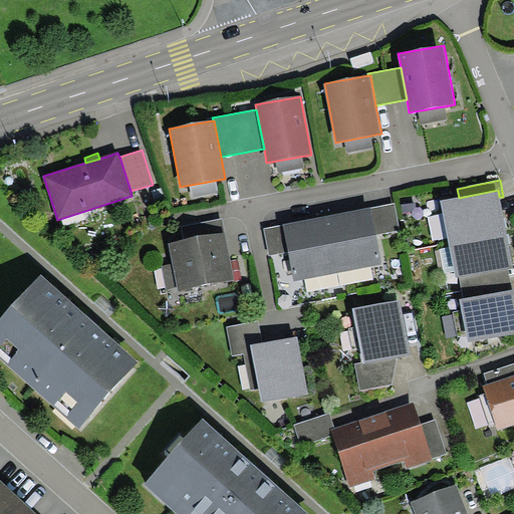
[(459,198),(441,202),(443,213),(448,237),(448,238),(505,227),(499,197),(498,190),(459,198)]
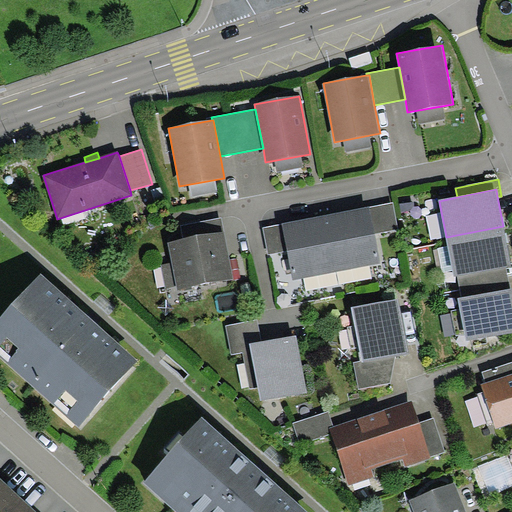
[(393,202),(369,207),(375,233),(398,228),(393,202)]
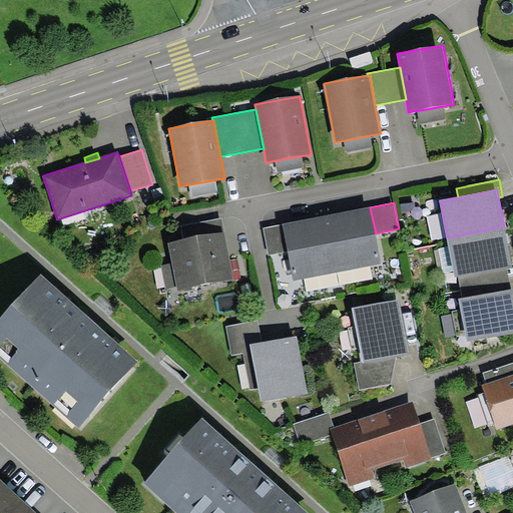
[(294,281),(381,264),(376,233),(370,207),(283,224),(289,251),(294,281)]
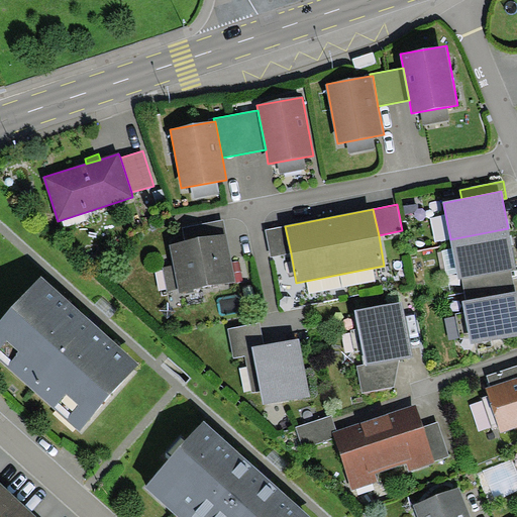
[(450,238),(445,214),(430,218),(435,241),(450,238)]
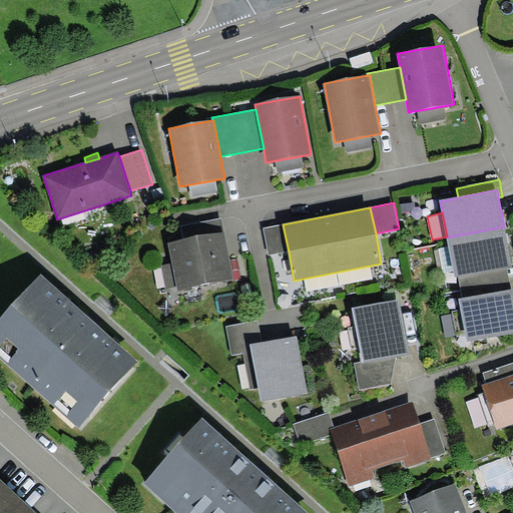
[(222,216),(181,224),(183,240),(224,232),(222,216)]
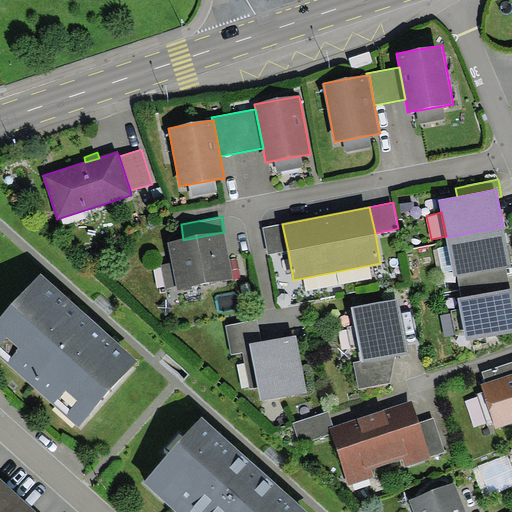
[(282,224),(263,228),(269,255),(288,251),(282,224)]
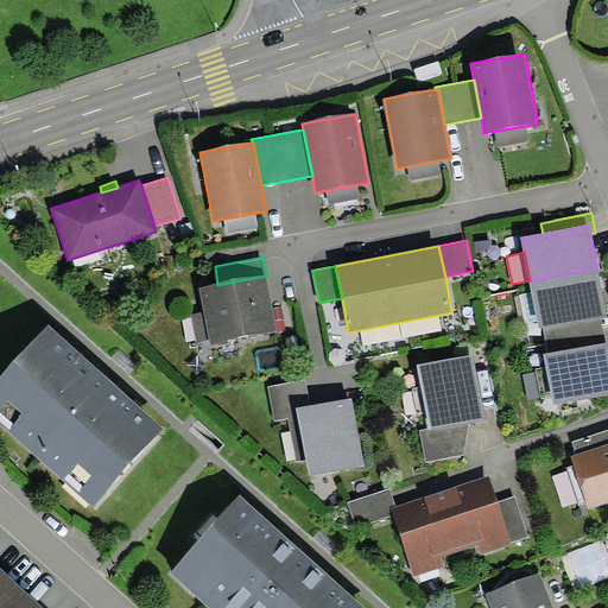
[(607,316),(597,268),(530,282),(532,293),(538,321),(539,329),(544,328),(601,317),(607,316)]
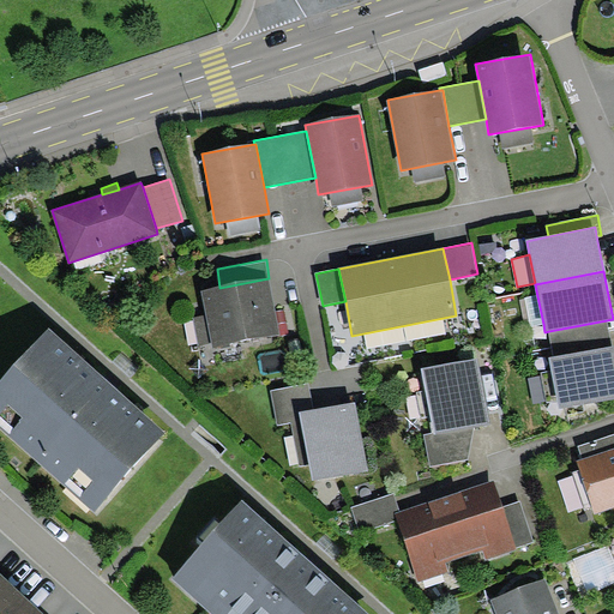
[(281,335),(269,278),(220,288),(202,292),(205,315),(211,341),(212,348),(281,335)]
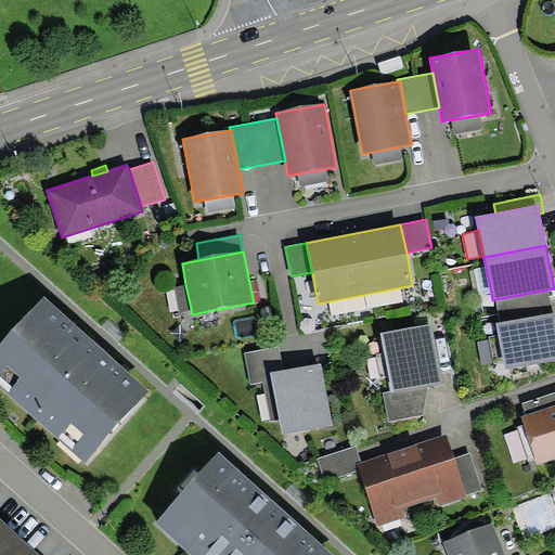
[(491,293),(486,268),(475,270),(480,295),(491,293)]
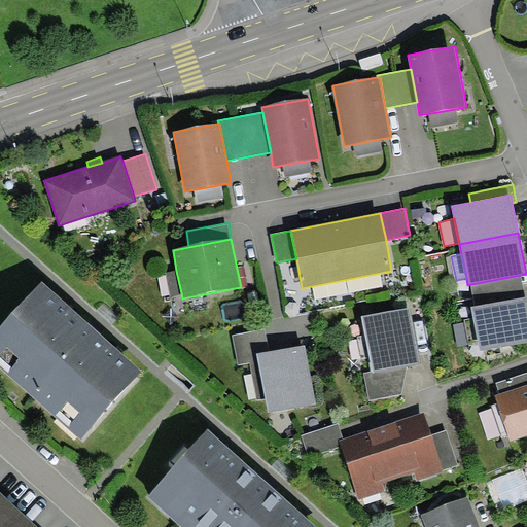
[(181,292),(176,271),(166,273),(171,294),(181,292)]
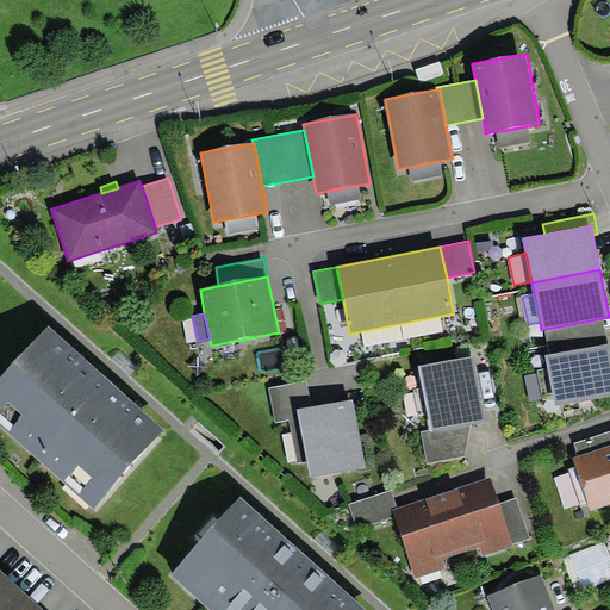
[(551,355),(608,344),(603,318),(546,329),(551,355)]
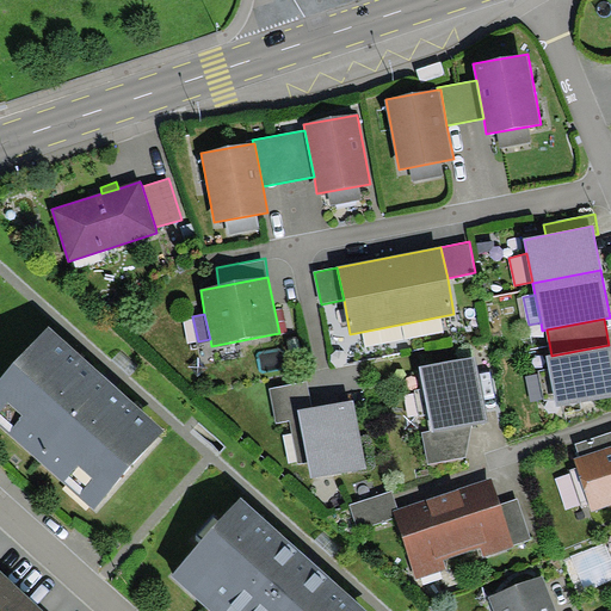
[(165,430),(48,326),(0,378),(0,426),(93,510),(165,430)]
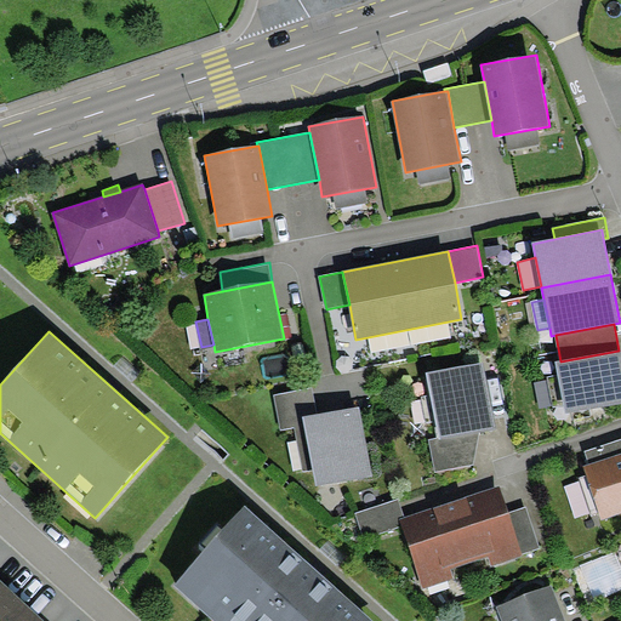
[(560,362),(556,363),(558,376),(563,406),(565,414),(620,403),(620,349),(619,351),(560,362)]
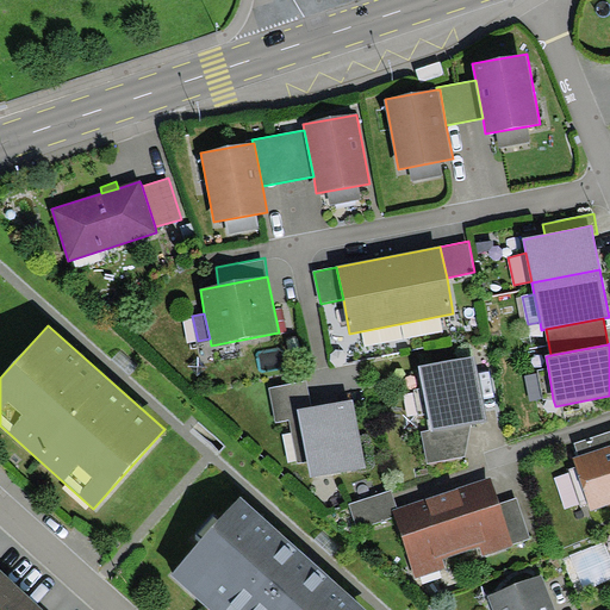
[(474,356),(418,367),(431,429),(431,433),(471,424),(487,422),(474,356)]
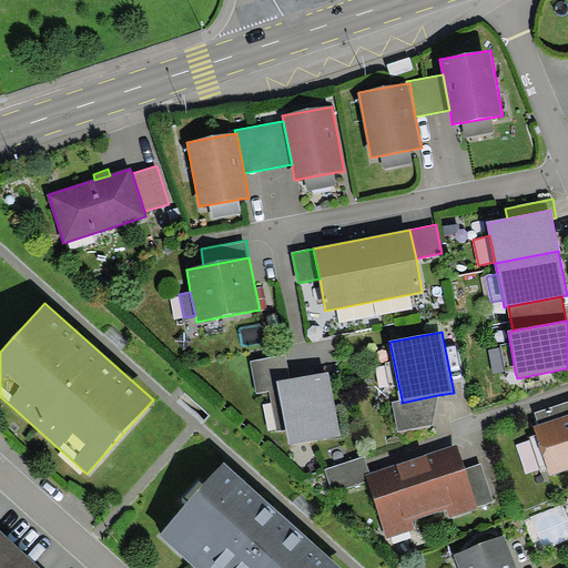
[(515,372),(510,344),(500,345),(506,373),(515,372)]
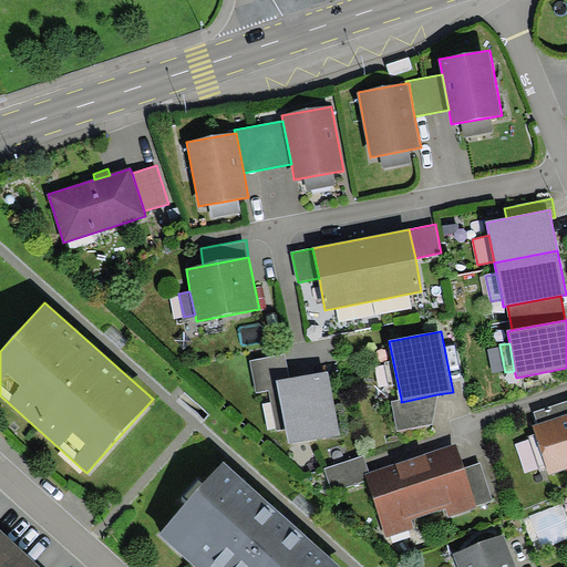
[(268,390),(278,388),(277,381),(290,379),(285,353),(250,360),(257,392),(268,390)]
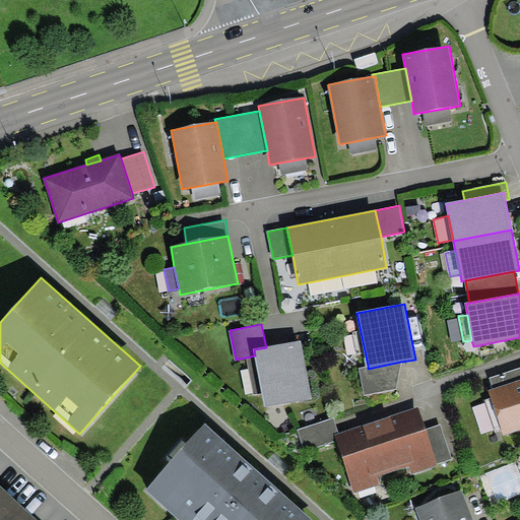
[(312,398),(301,340),(266,347),(254,349),(255,355),(262,393),(265,406),(312,398)]
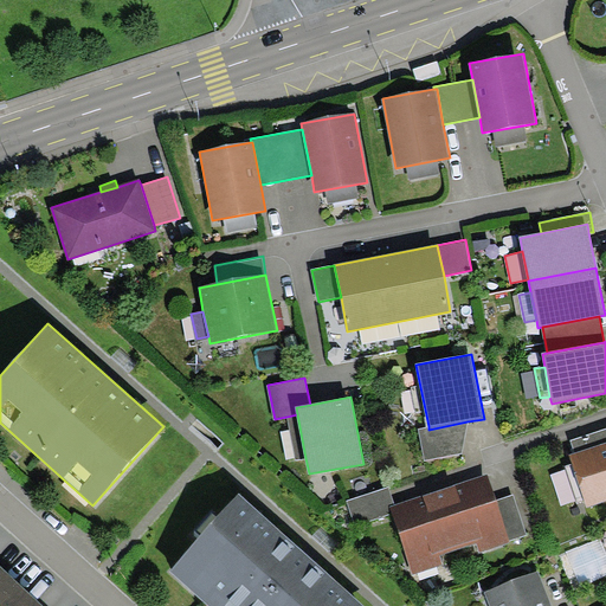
[(287,417),(296,461),(305,458),(297,414),(287,417)]
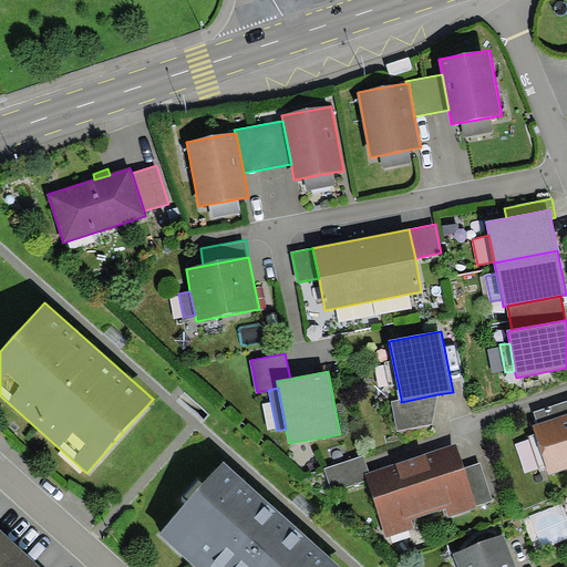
[(398,430),(432,424),(437,394),(401,402),(401,399),(391,401),(398,430)]
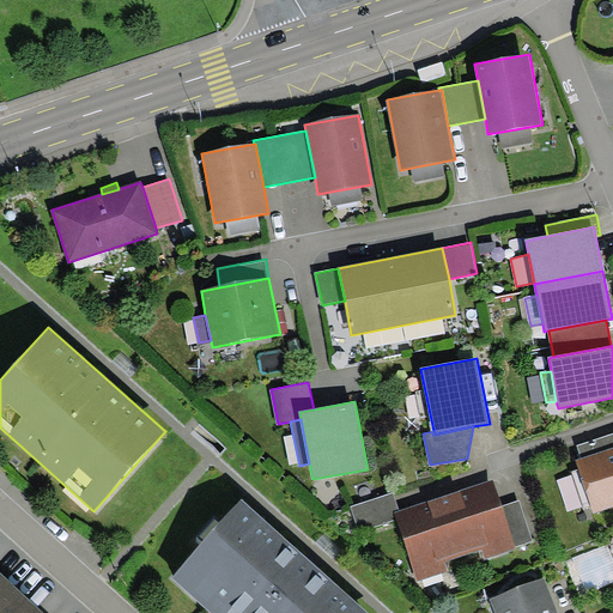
[(612,448),(612,434),(577,445),(582,459),(612,448)]
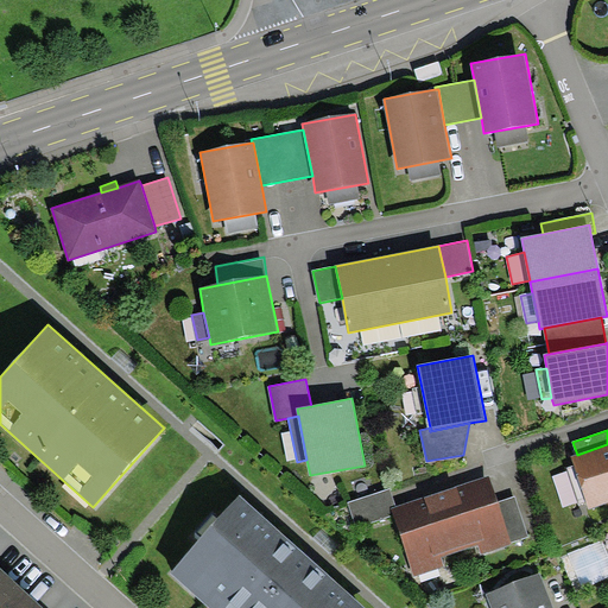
[(607,444),(577,455),(571,457),(574,466),(587,501),(589,510),(607,502),(607,444)]
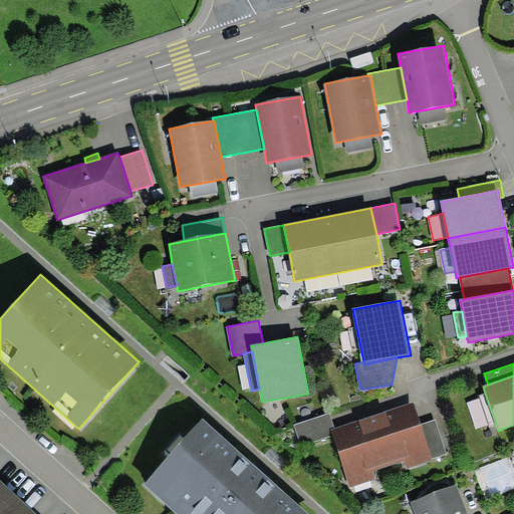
[(489,426),(496,424),(485,394),(479,397),(489,426)]
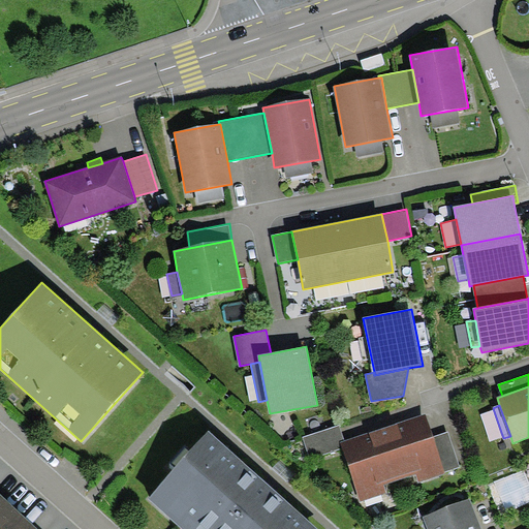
[(426,414),(383,428),(401,479),(416,474),(419,483),(445,474),(445,472),(433,437),(426,414)]
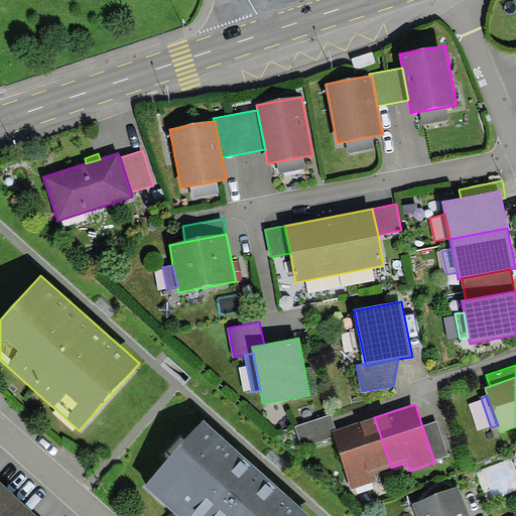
[(337,430),(332,415),(295,426),(302,446),(334,436),(332,431),(337,430)]
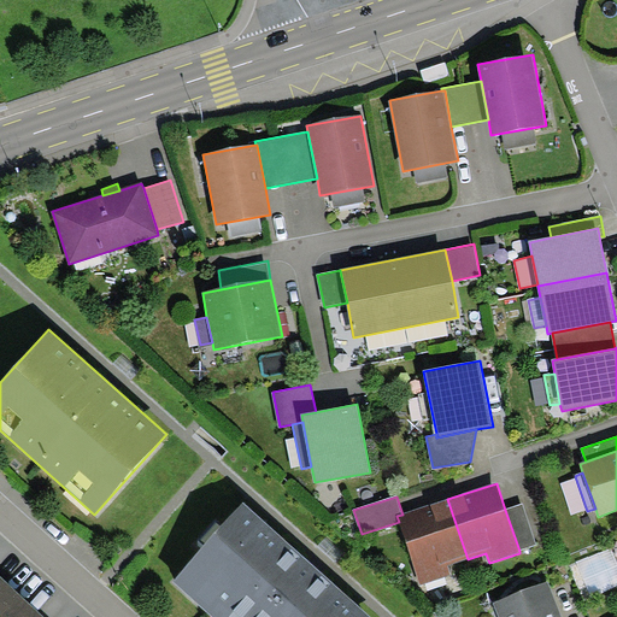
[(448,566),(468,559),(447,499),(403,515),(397,516),(399,522),(421,586),(452,575),(448,566)]
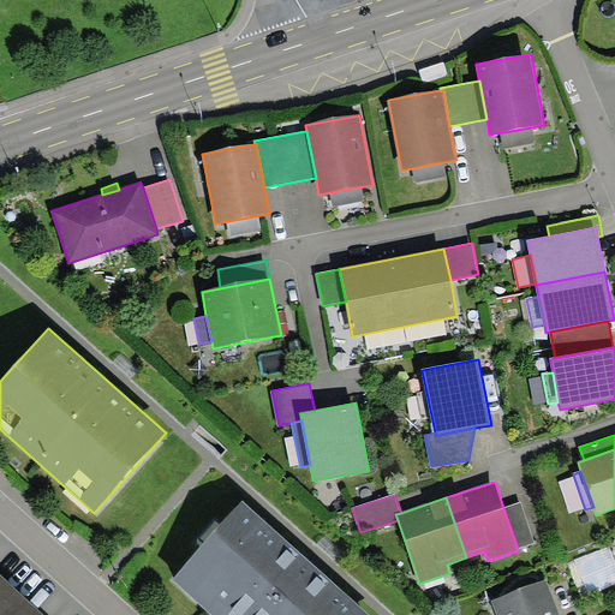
[(372,614),(242,500),(220,525),(216,521),(198,539),(202,544),(171,580),(210,614),(372,614)]
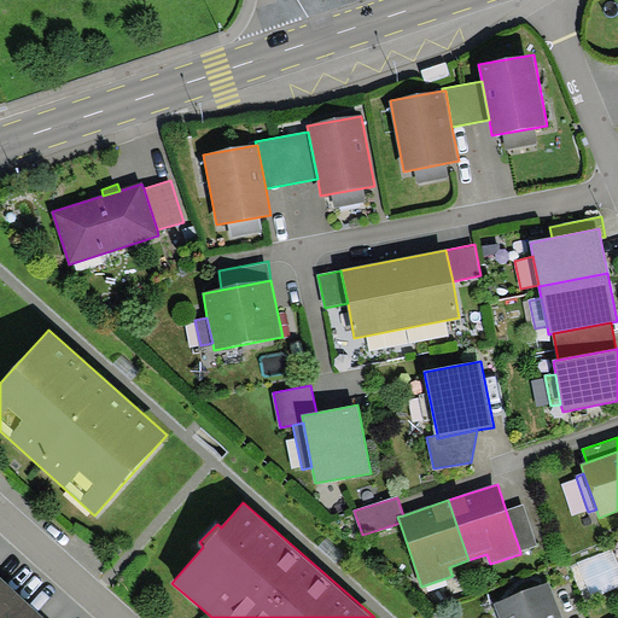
[(538,546),(524,503),(506,511),(520,552),(538,546)]
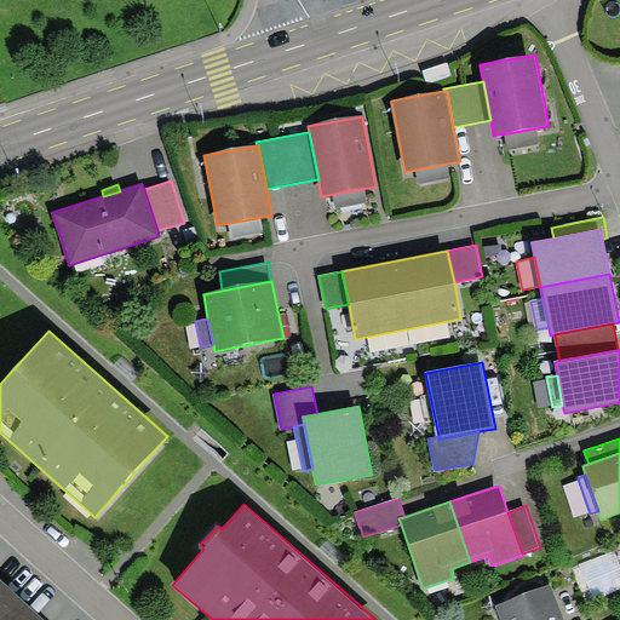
[(619,566),(614,551),(580,564),(595,601),(619,590),(619,566)]
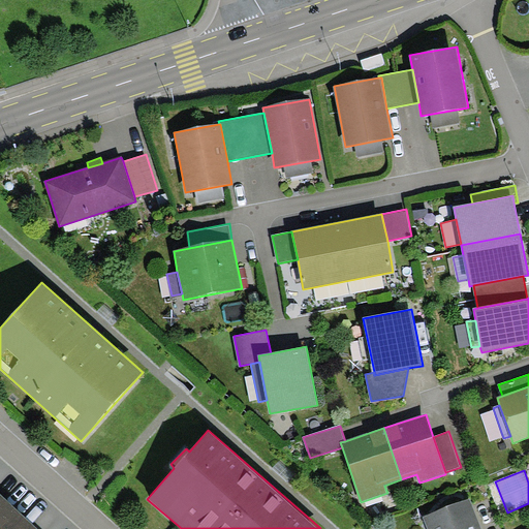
[(37,528),(0,494),(0,501),(30,528),(37,528)]
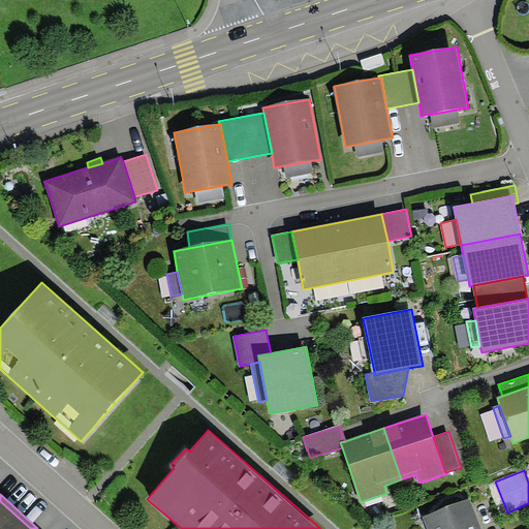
[(30,528),(0,501),(0,528),(30,528)]
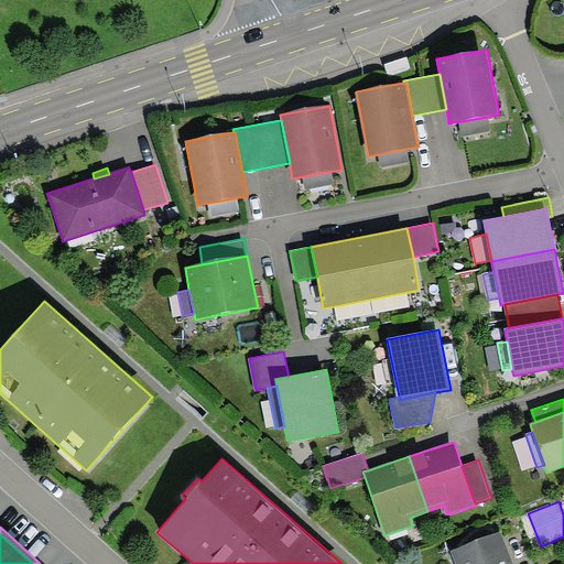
[(511,563),(500,537),(452,555),(454,563),(511,563)]
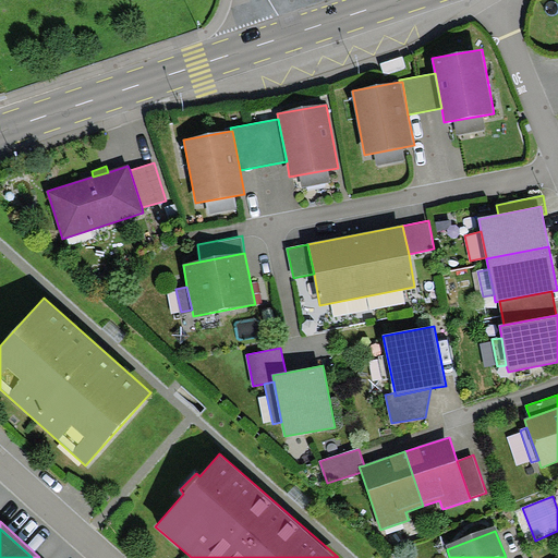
All buildings are outlined.
